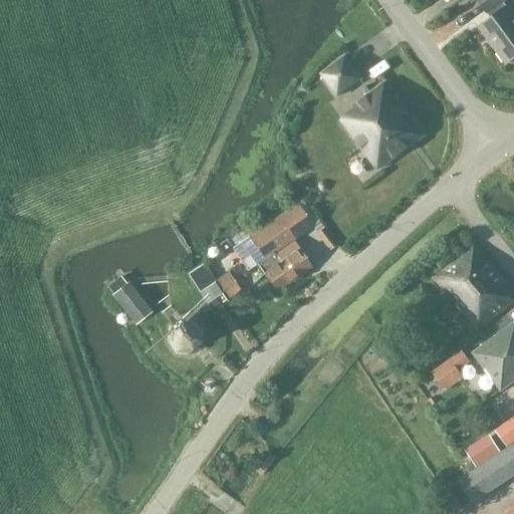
[(503,4),(508,0),(474,0),(487,15),(491,20),(479,28),(505,65),(513,59),(513,17),(507,8),(507,9),(503,4)]
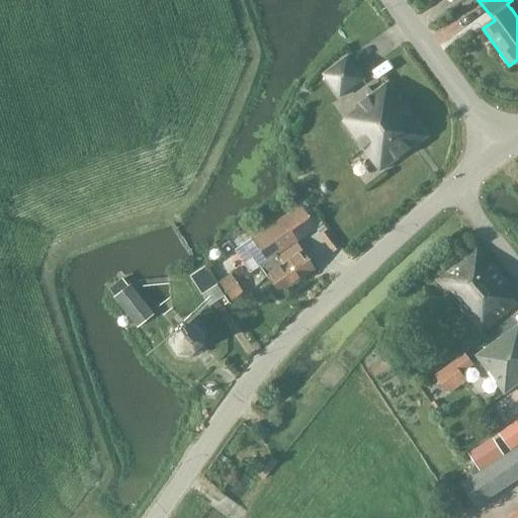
[(384,74),(400,66),(395,57),(380,65),(384,74)]
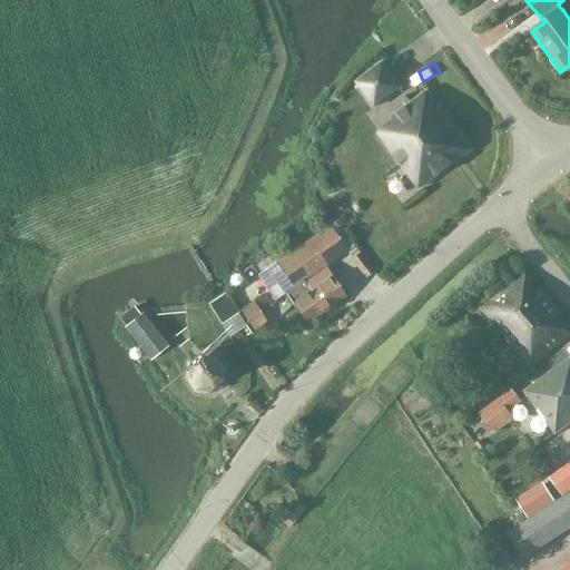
[(397,89),(381,66),(356,85),(373,107),(397,89)]
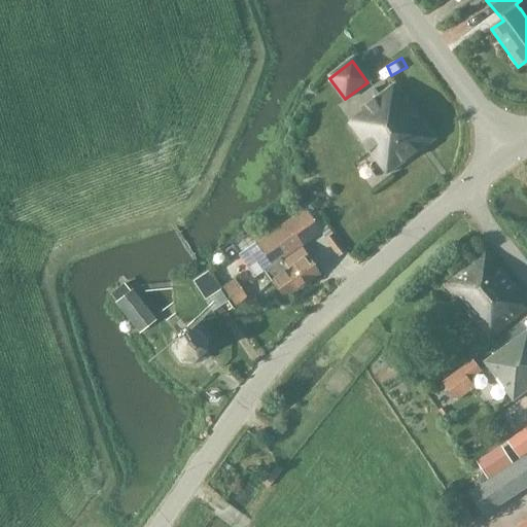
[(349,126),(379,166),(386,175),(434,138),(393,84),(360,109),(363,114),(349,126)]
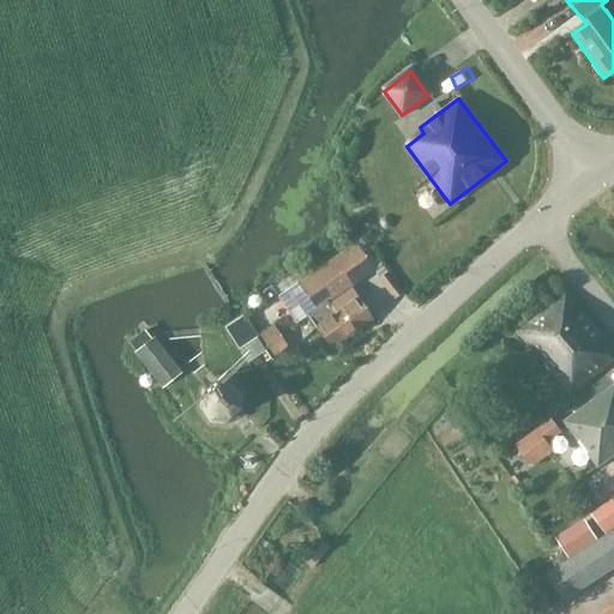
[(354,242),(296,283),(276,298),(295,325),(306,317),(329,350),(372,320),(350,288),(374,271),(354,242)]
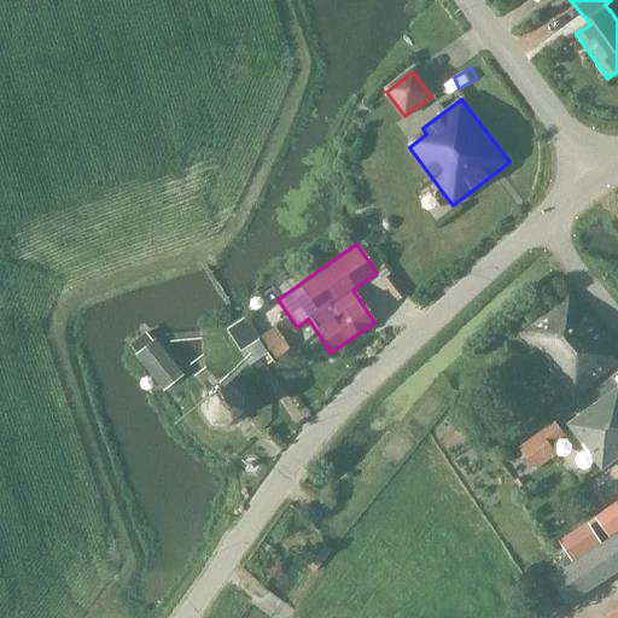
[(391,277),(382,284),(397,303),(407,295),(391,277)]
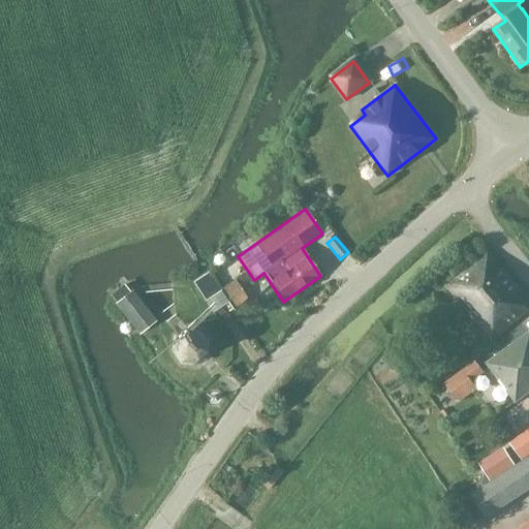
[(524,293),(488,250),(444,286),(492,342),(528,310),(528,309),(519,298),(524,293)]
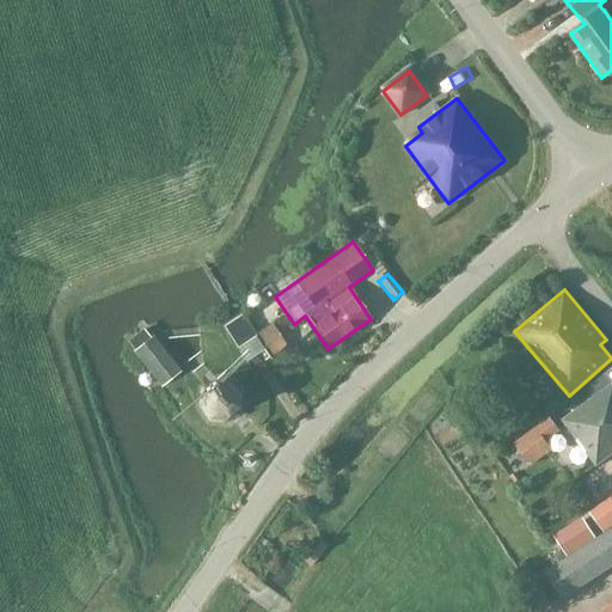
[(237,349),(251,340),(237,318),(222,328),(237,349)]
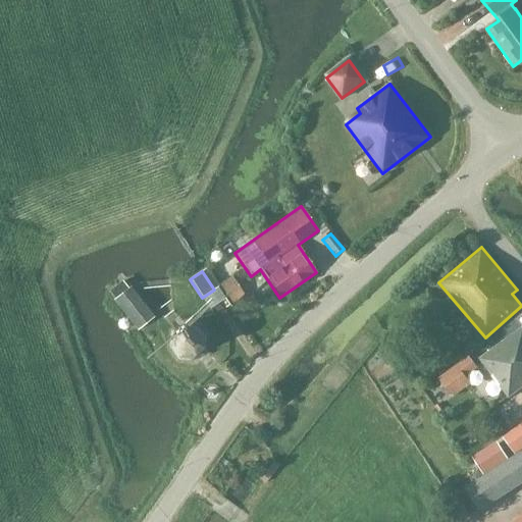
[(249,301),(231,276),(219,284),(231,304),(235,302),(239,308),(249,301)]
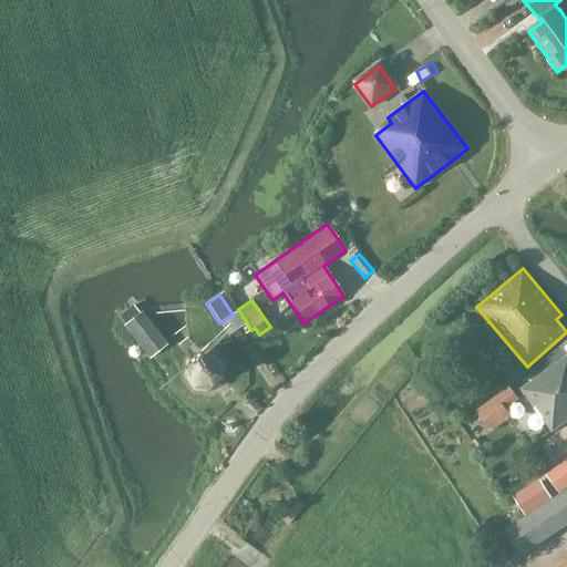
[(166,346),(140,312),(136,316),(131,309),(117,319),(123,326),(122,327),(148,359),(166,346)]
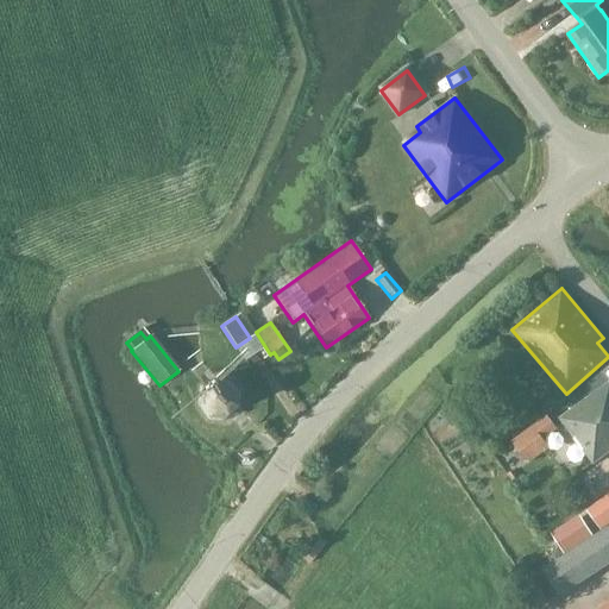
[(238,409),(239,391),(227,377),(214,377),(200,389),(199,406),(208,418),(226,419),(238,409)]
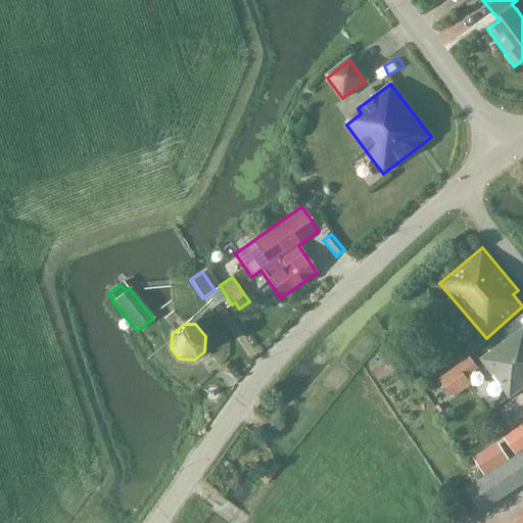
[(522,327),(479,360),(508,399),(522,388),(522,327)]
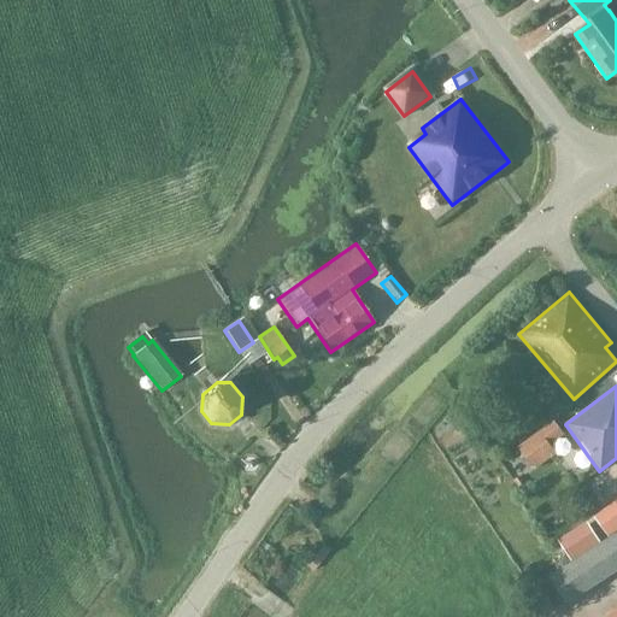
[(564,435),(553,421),(517,448),(534,471),(557,454),(550,446),(564,435)]
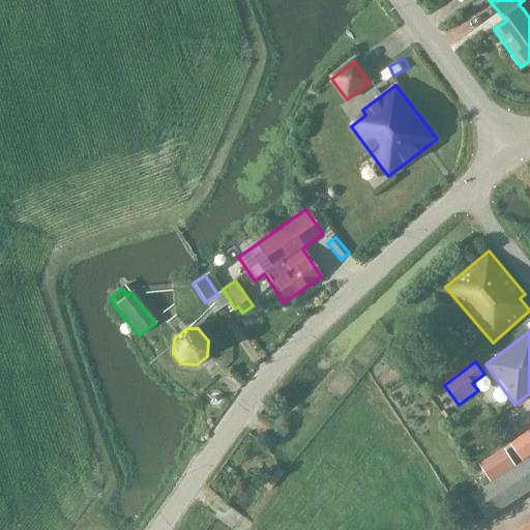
[(529,435),(513,447),(523,461),(529,454),(529,435)]
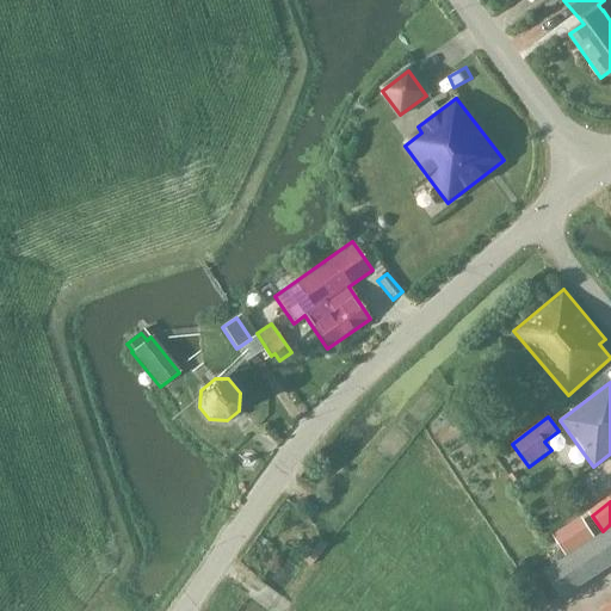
[(561,598),(610,567),(610,528),(544,572),(561,598)]
